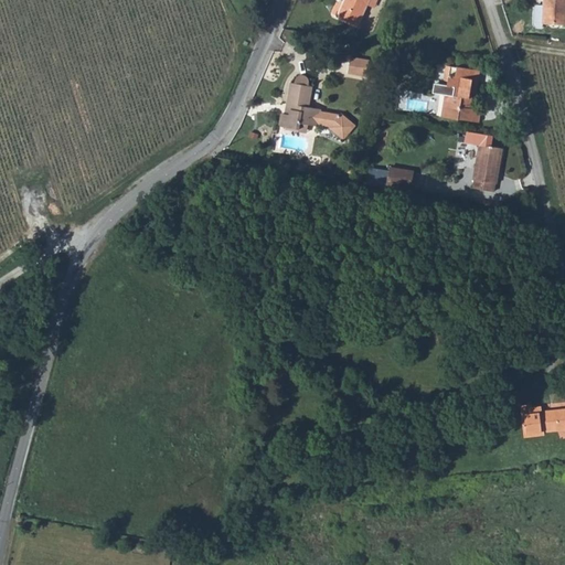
[(356,24),(365,4),(366,0),(340,0),(333,16),(356,24)]
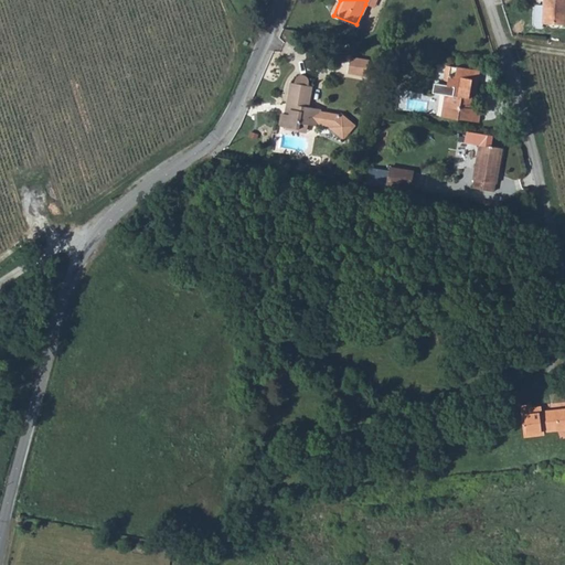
[(564,0),(545,0),(545,7),(541,6),(532,6),(530,9),(529,22),(532,25),(540,27),(540,22),(564,24),(564,0)]
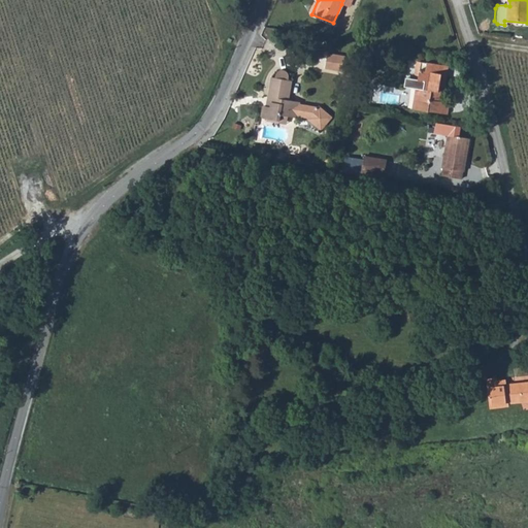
[(325,59),(323,76),(339,78),(342,61),(325,59)]
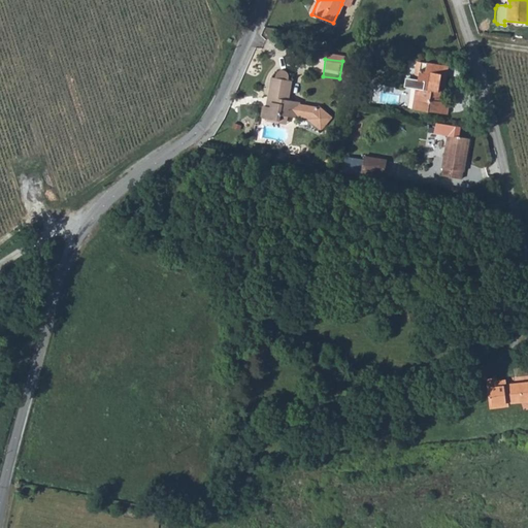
[(413,109),(435,113),(436,102),(438,87),(443,87),(447,62),(426,59),(426,61),(416,59),(413,76),(405,75),(404,85),(416,87),(413,109)]
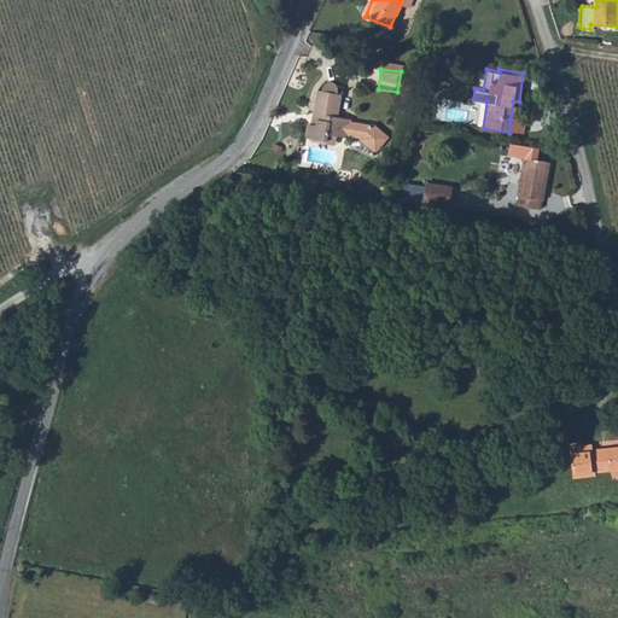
[(316,122),(312,122),(308,121),(307,135),(325,138),(326,132),(337,133),(348,134),(349,132),(363,134),(363,136),(373,144),(385,127),(374,120),(372,122),(356,120),(337,116),(340,92),(337,92),(338,85),(336,80),(332,79),(328,79),(324,79),(322,83),(321,89),(316,88),(314,108),(318,109),(316,122)]
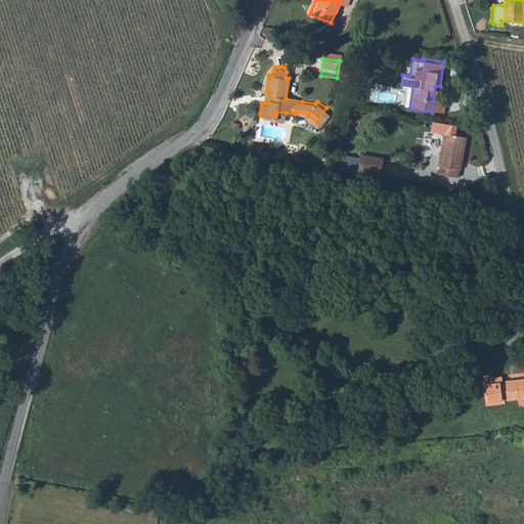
[(433,101),(432,113),(447,115),(449,103),(433,101)]
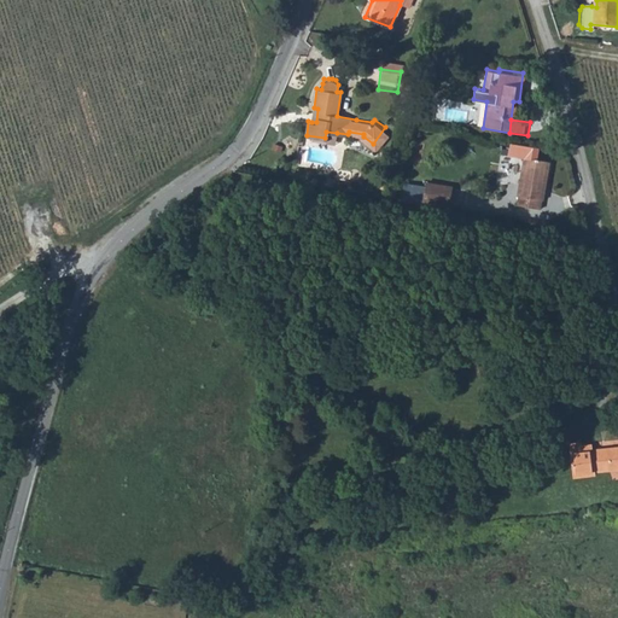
[(326,132),(325,138),(325,143),(336,144),(337,133),(326,132)]
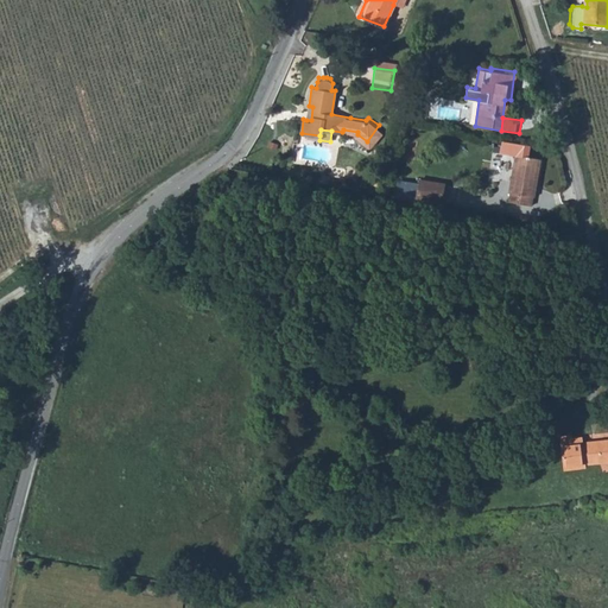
[(536,172),(531,172),(533,157),(512,153),(507,191),(510,192),(508,201),(527,204),(529,196),(532,196),(536,172)]
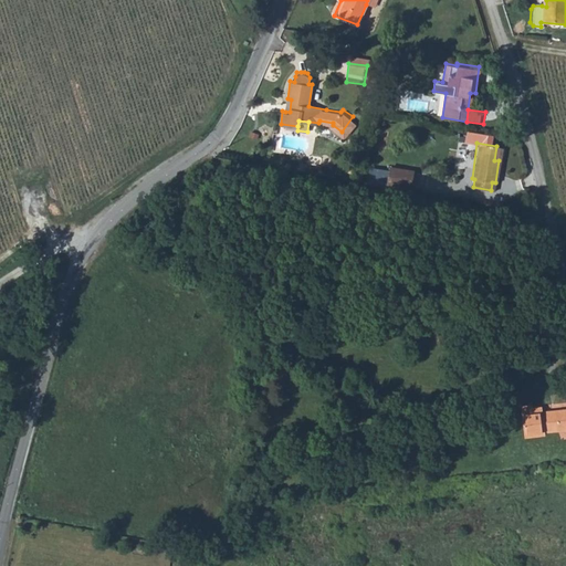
[(388,166),(386,181),(410,186),(413,170),(388,166)]
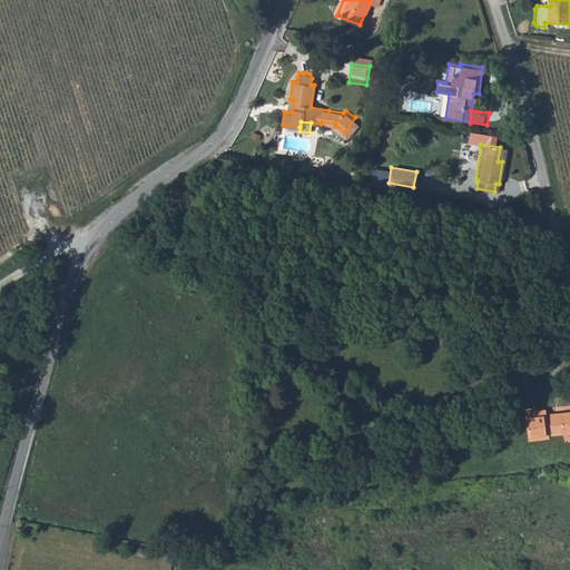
[(370,172),(369,182),(377,183),(379,173),(370,172)]
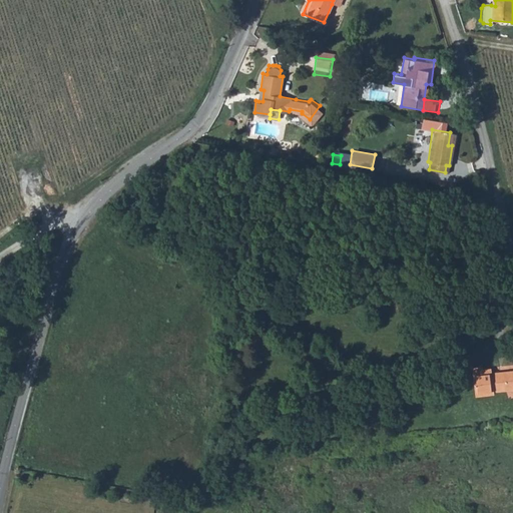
[(489,366),(471,369),(471,375),(478,374),(478,372),(482,368),(483,371),(490,370),(489,366)]
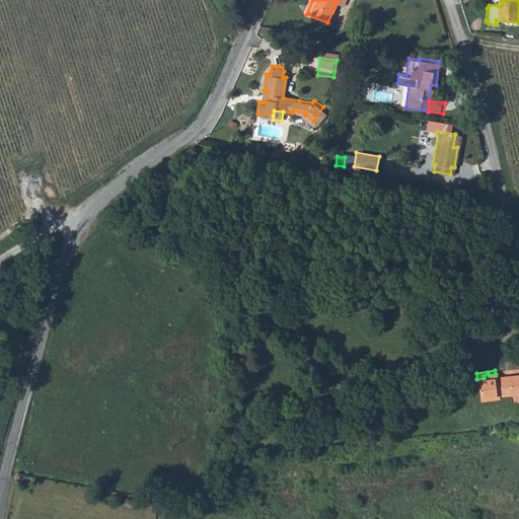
[(484,378),(476,379),(478,397),(486,397),(487,399),(499,398),(499,395),(518,393),(518,375),(496,378),(496,374),(489,375),(488,372),(484,376),(484,378)]
